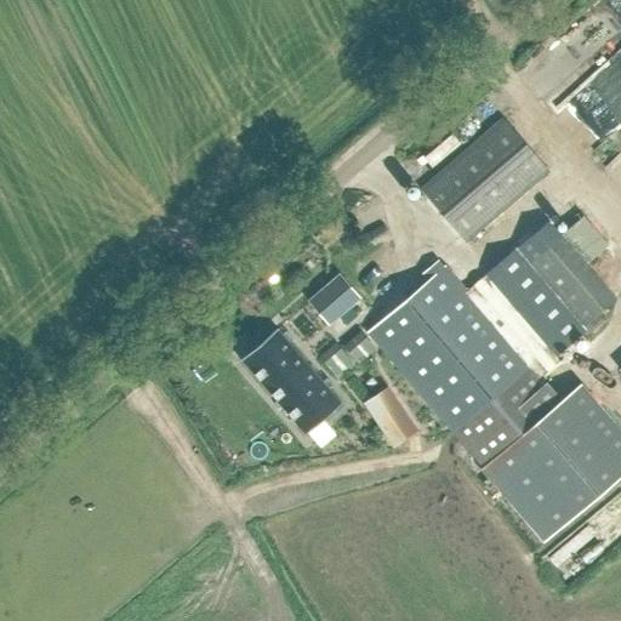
[(547,171),(502,118),(420,188),(465,241),(547,171)]
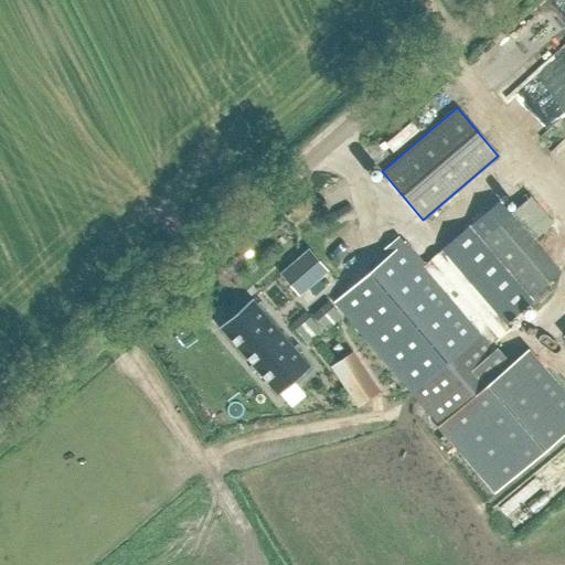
[(353,215),(370,210),(364,194),(349,199),(353,215)]
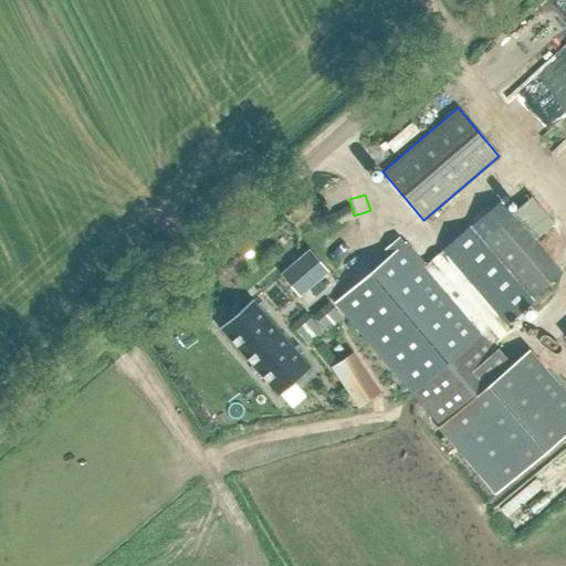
[(531,196),(511,213),(499,200),(423,264),(399,236),(383,250),(390,258),(334,305),(449,443),(494,495),(565,433),(565,391),(528,349),(511,365),(491,343),(509,328),(504,324),(528,305),(527,305),(532,302),(534,304),(551,289),(546,284),(561,271),(534,240),(554,223),(531,196)]
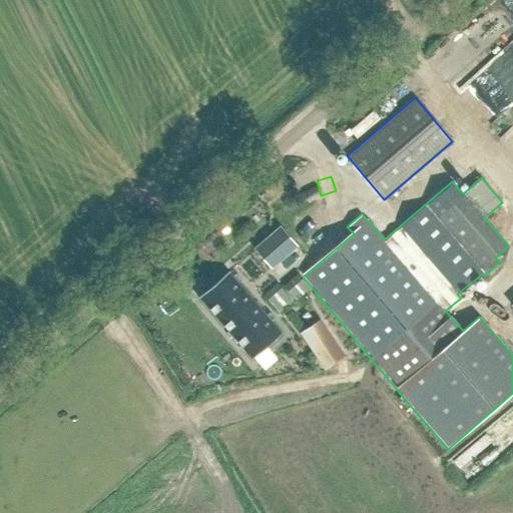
[(294,264),(310,249),(311,250),(327,237),(307,210),(295,219),(292,215),(253,245),(270,267),(286,254),(294,264)]
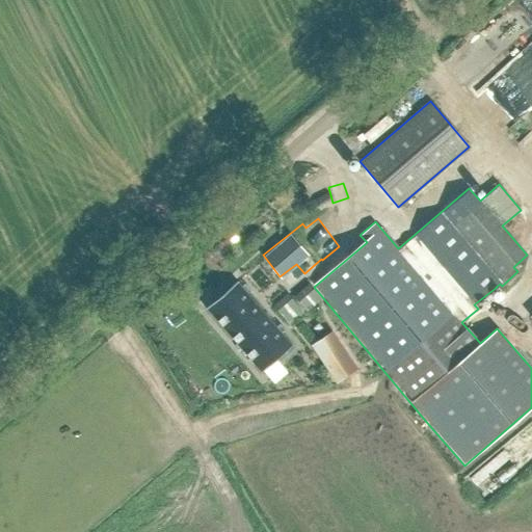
[(233,269),(245,264),(240,251),(228,258),(233,269)]
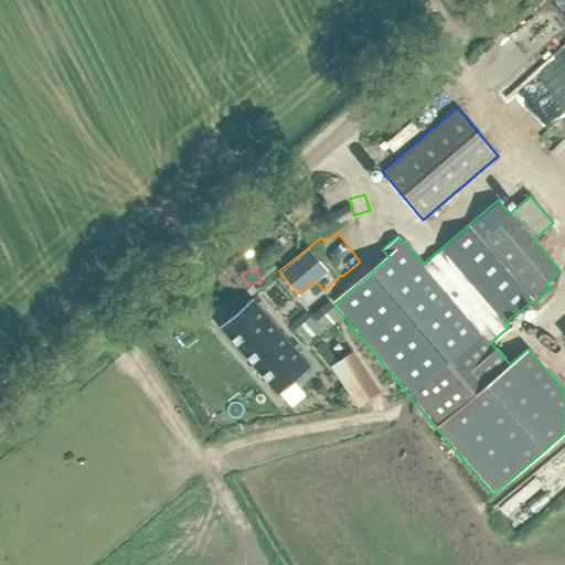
[(309,364),(251,296),(216,324),(276,393),(309,364)]
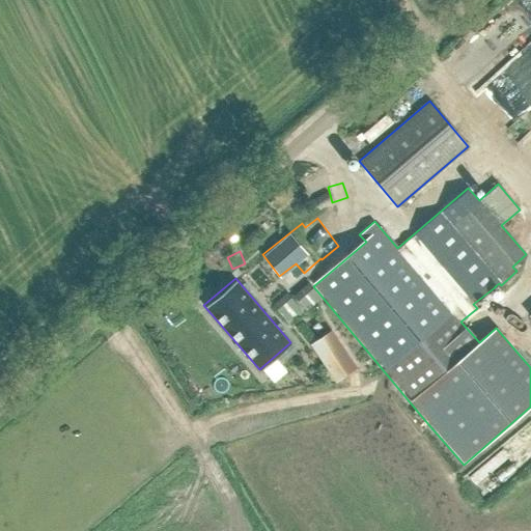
[(320,300),(307,284),(294,297),(307,312),(320,300)]
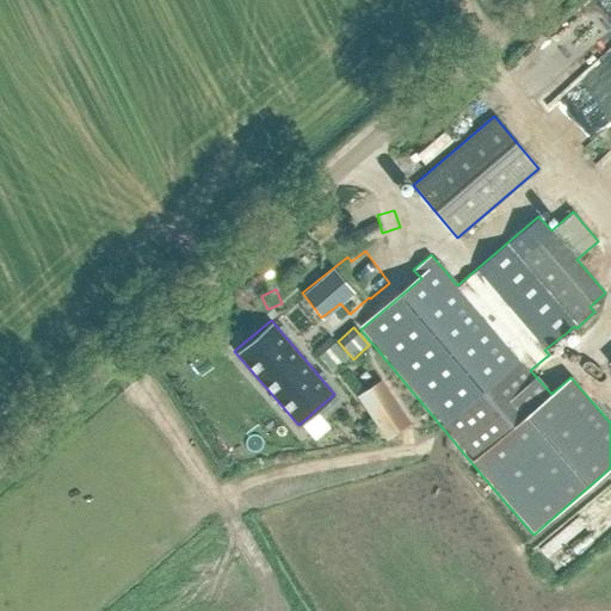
[(349,360),(329,338),(314,351),(333,374),(349,360)]
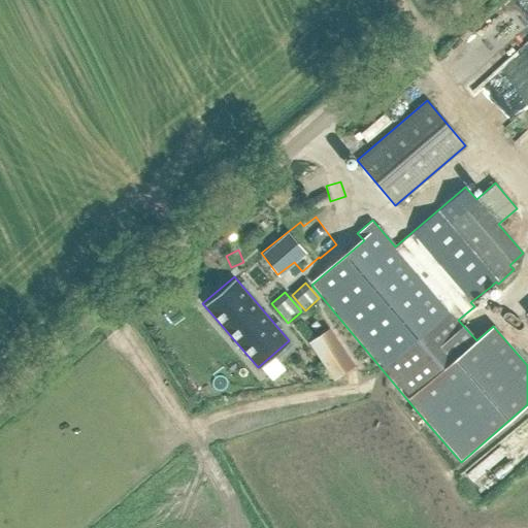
[(353,366),(327,329),(306,342),(332,380),(353,366)]
